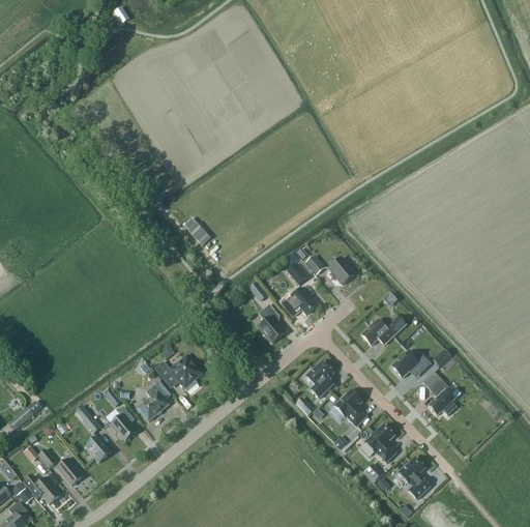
[(121,6),(114,10),(122,23),(129,18),(121,6)]
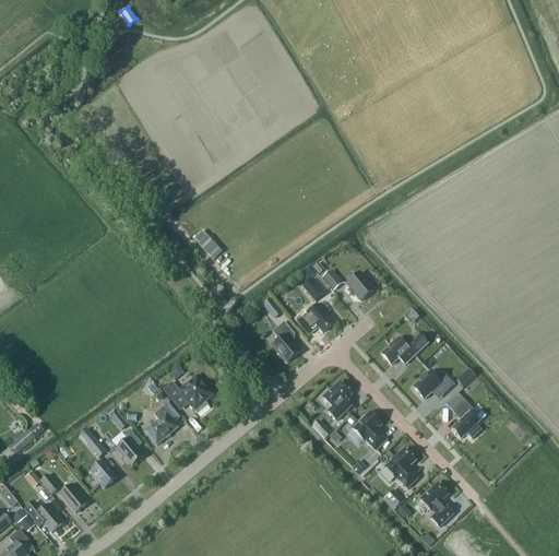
[(207,234),(199,241),(214,258),(222,250),(207,234)]
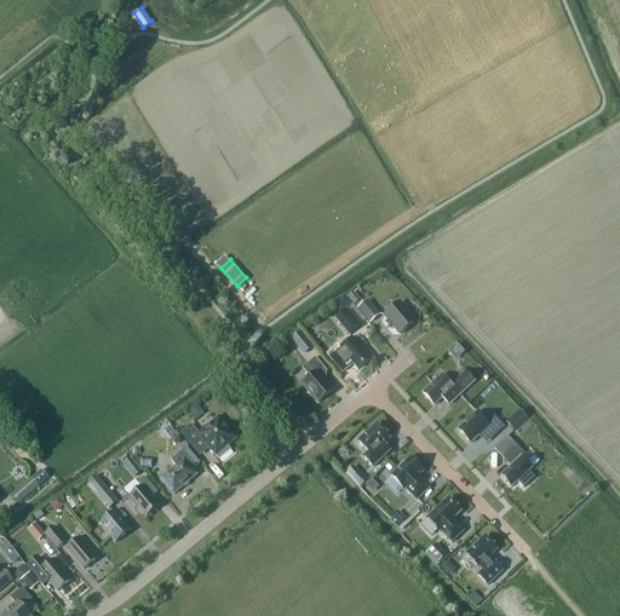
[(344,306),(349,301),(344,294),(336,301),(339,305),(344,306)]
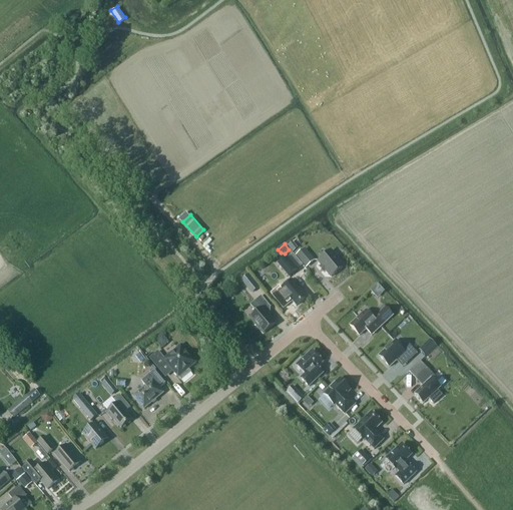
[(315,258),(305,245),(295,253),(306,267),(315,258)]
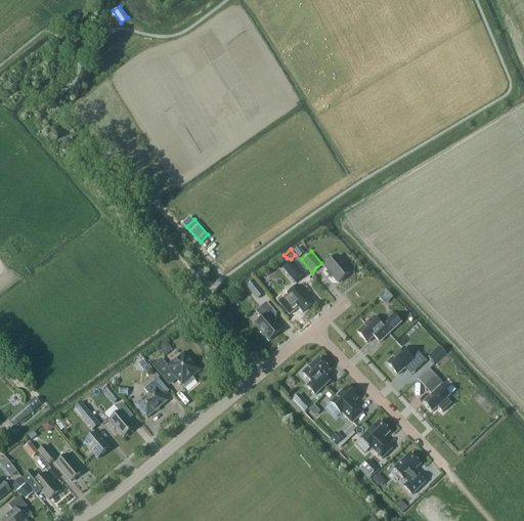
[(325,264),(329,268),(339,280),(351,270),(338,254),(325,264)]
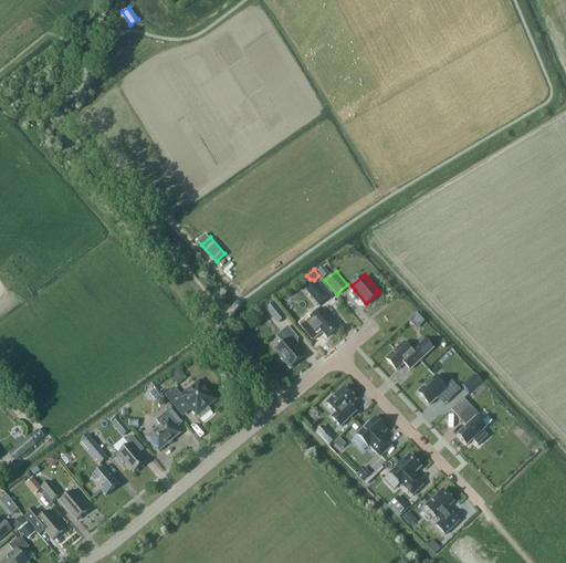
[(306,289),(318,303),(328,295),(316,281),(306,289)]
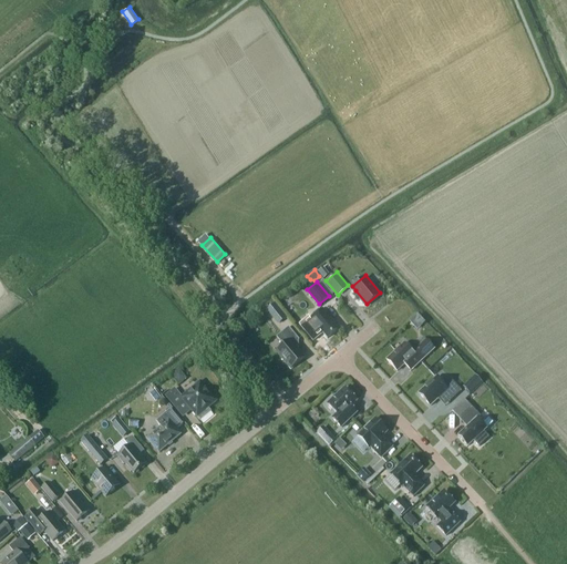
[(271,314),(279,307),(275,301),(267,308),(271,314)]
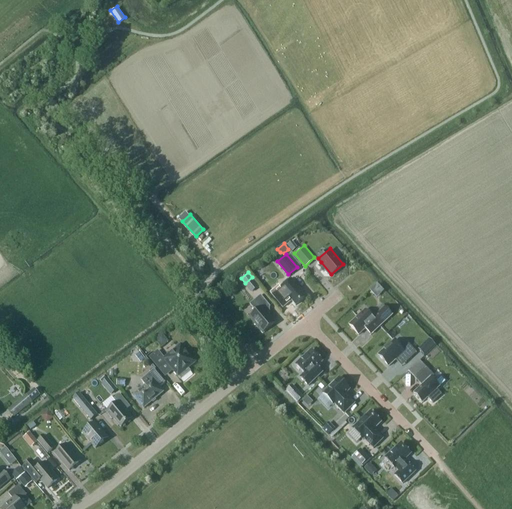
[(297,285),(298,285),(291,277),(280,287),(289,298),(290,297),(295,303),(305,295),(297,285)]
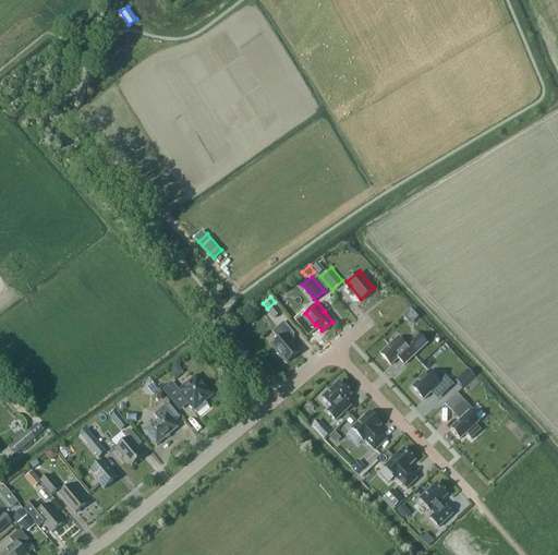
[(409,322),(415,315),(410,309),(403,315),(409,322)]
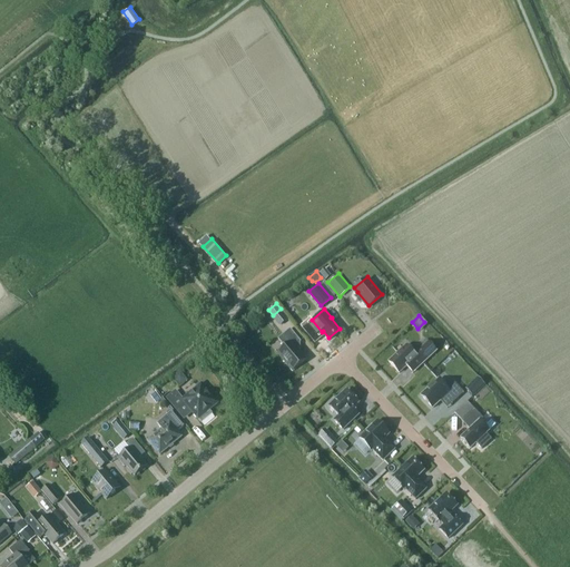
[(285,344),(277,351),(293,369),(306,357),(295,344),(301,339),(290,326),(278,336),(285,344)]
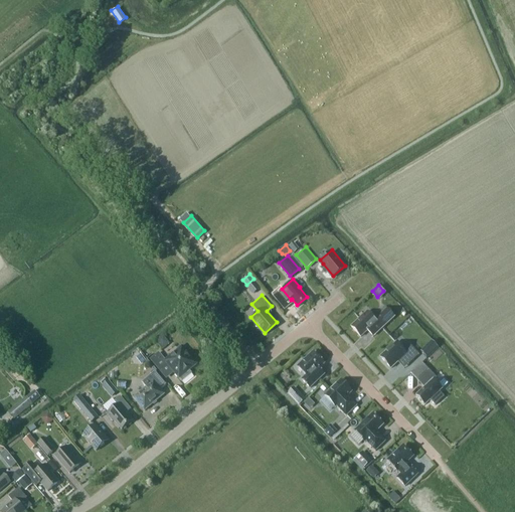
[(351,325),(360,335),(376,320),(382,326),(394,314),(385,304),(373,315),(367,309),(351,325)]
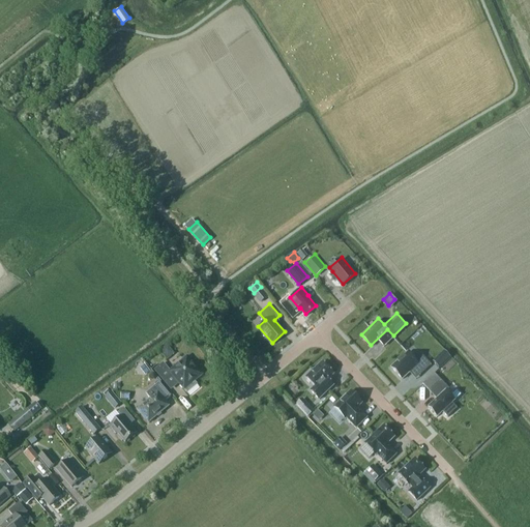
[(188,338),(190,330),(184,328),(181,334),(188,338)]
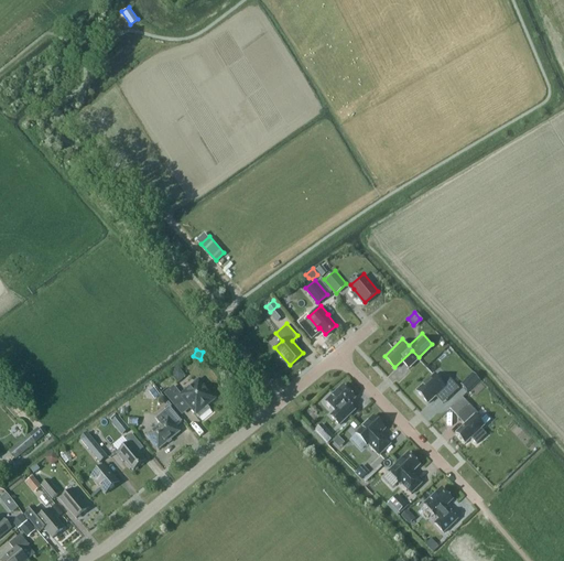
[(171,370),(179,378),(186,371),(177,364),(171,370)]
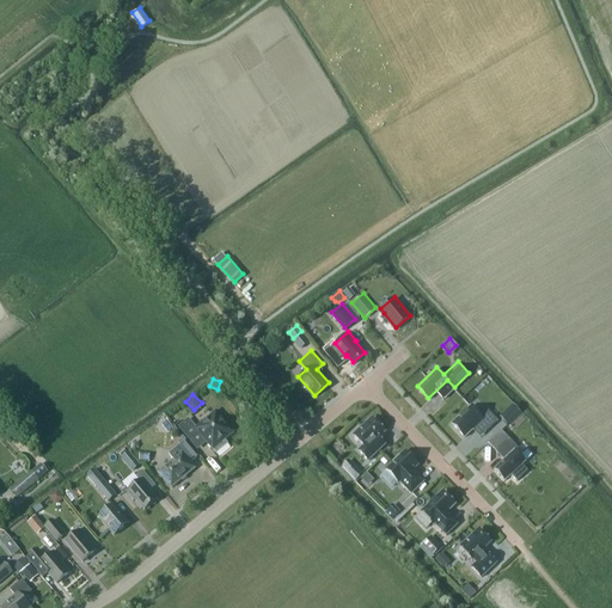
[(471,404),(452,422),(464,435),(472,427),(477,423),(484,431),(499,418),(485,405),(478,412),(471,404)]
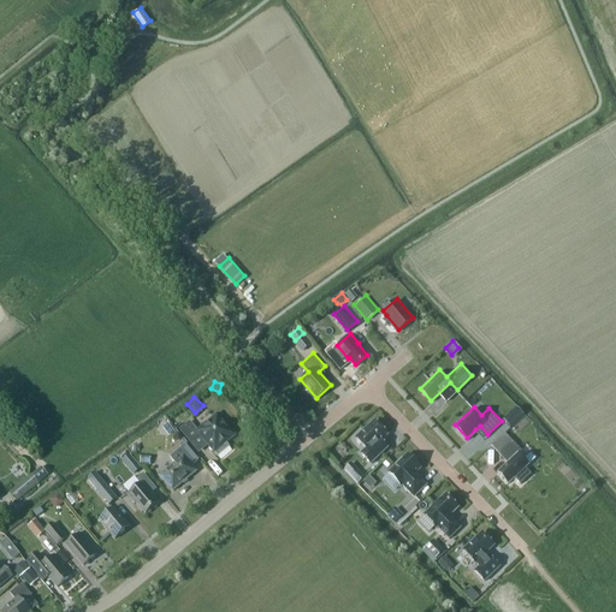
[(503,417),(510,426),(517,420),(509,411),(503,417)]
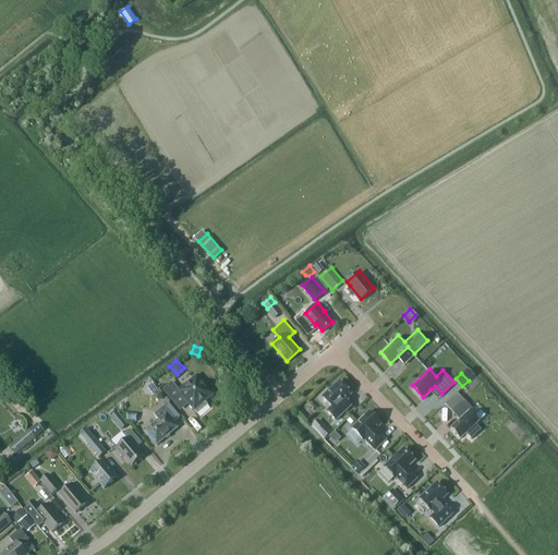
[(213,391),(197,374),(180,388),(172,379),(164,387),(173,400),(182,393),(199,414),(201,413),(210,406),(205,399),(213,391)]
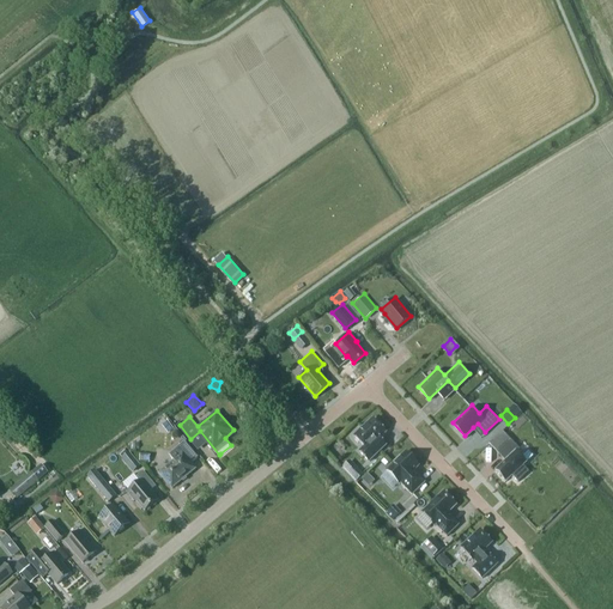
[(359,449),(369,460),(386,443),(380,436),(386,430),(372,415),(353,433),(364,444),(359,449)]
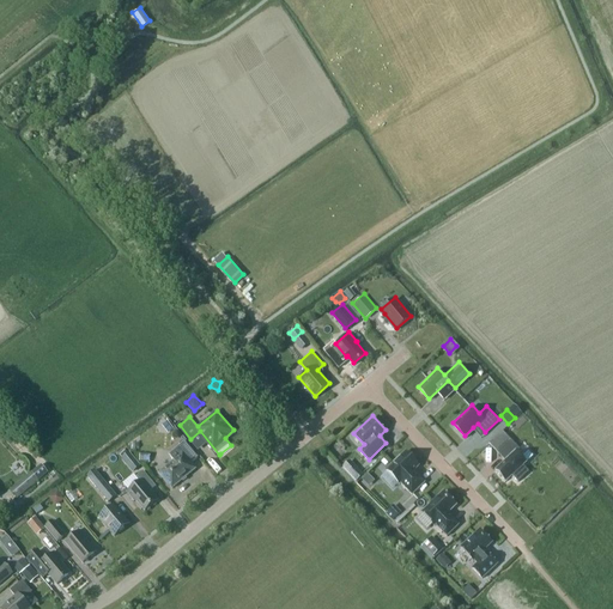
[(174,426),(167,419),(163,422),(170,430),(174,426)]
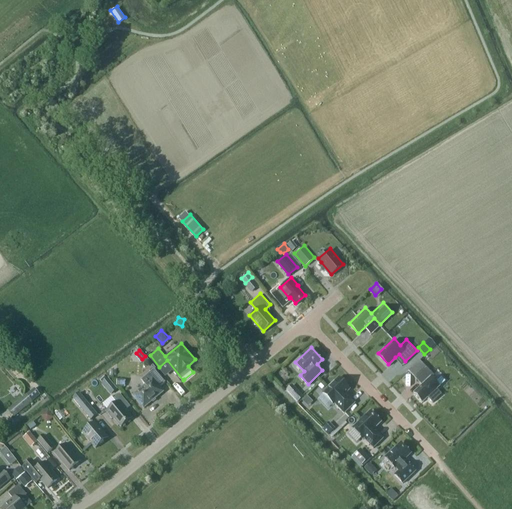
[(422,383),(414,391),(423,400),(428,395),(433,400),(442,391),(437,386),(440,384),(431,375),(434,373),(425,364),(414,375),(422,383)]
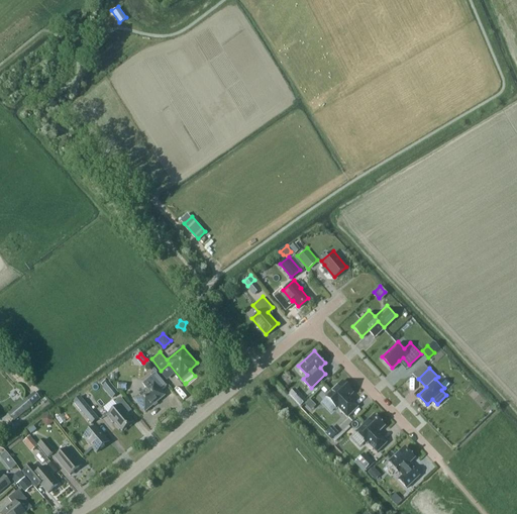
[(134,397),(145,410),(165,394),(161,389),(167,384),(156,371),(142,382),(146,387),(134,397)]
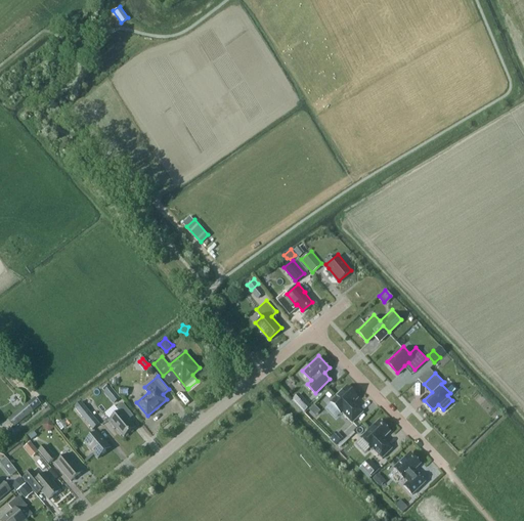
[(356,404),(353,401),(358,396),(353,392),(354,390),(353,388),(352,386),(350,386),(348,386),(346,385),(331,400),(342,411),(343,411),(352,421),(363,410),(357,404),(356,404)]
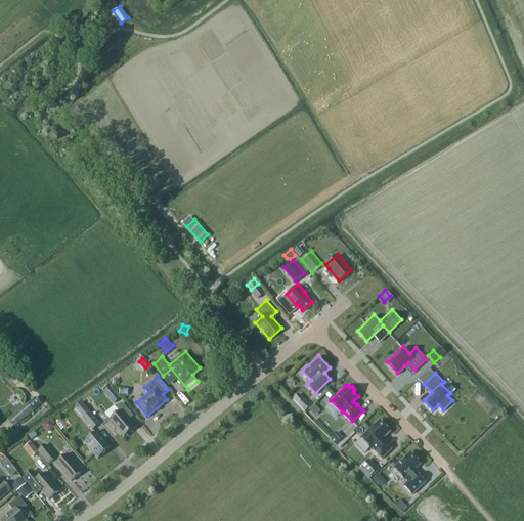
[(114,389),(107,394),(114,401),(120,396),(114,389)]
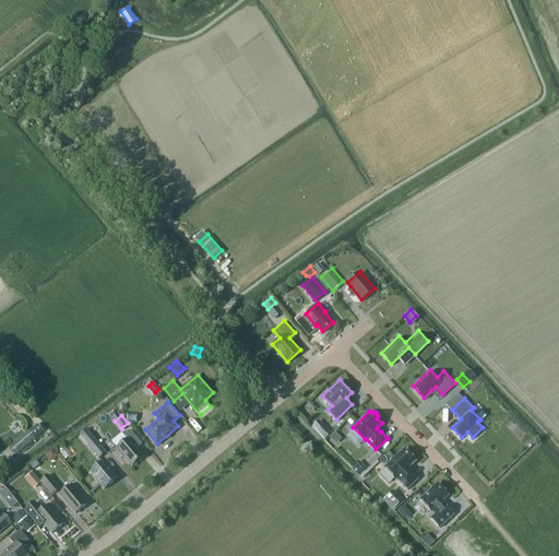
[(36,436),(44,429),(37,422),(30,428),(36,436)]
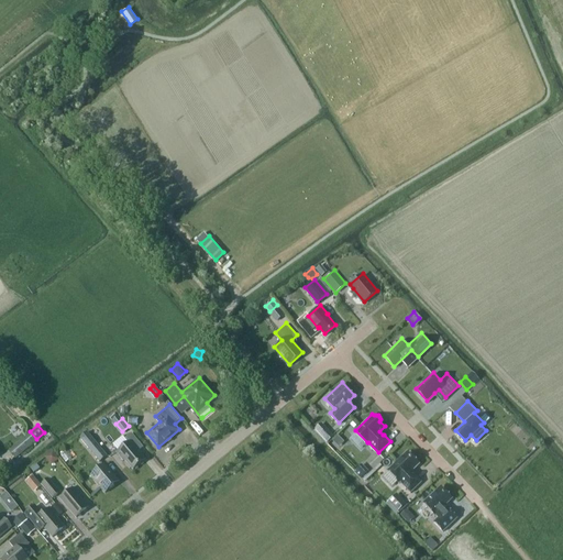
[(330,429),(322,436),(327,441),(334,435),(330,429)]
